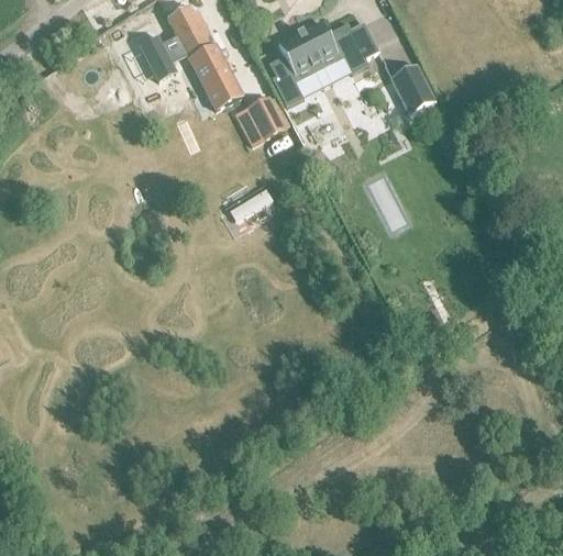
[(161,37),(144,46),(151,57),(162,80),(177,71),(174,66),(188,58),(217,109),(241,96),(232,77),(200,19),(197,21),(188,6),(166,17),(177,37),(164,45),(161,37)]
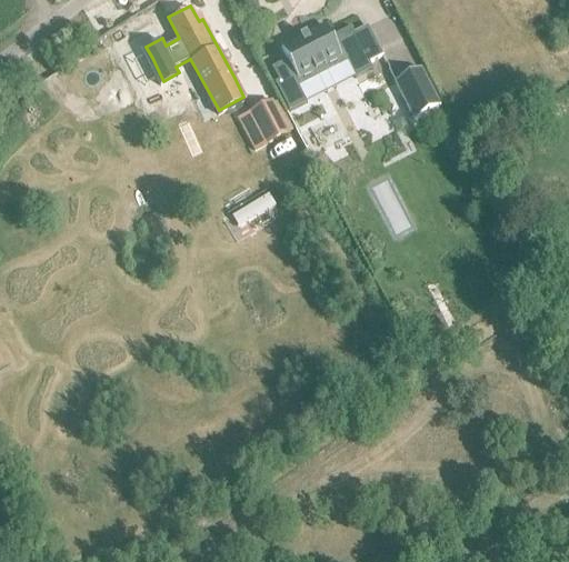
[(289,59),(270,69),(291,109),(308,100),(299,83),(347,58),(356,73),(372,64),(370,60),(383,53),(367,22),(352,29),(350,23),(331,33),(326,23),(282,47),(289,59)]
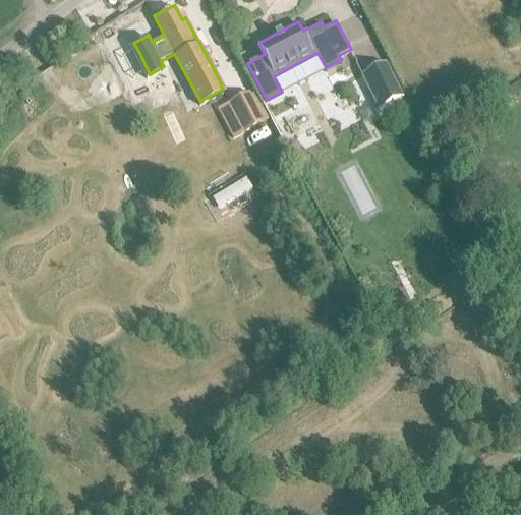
[(385,59),(361,71),(380,105),(402,93),(385,59)]
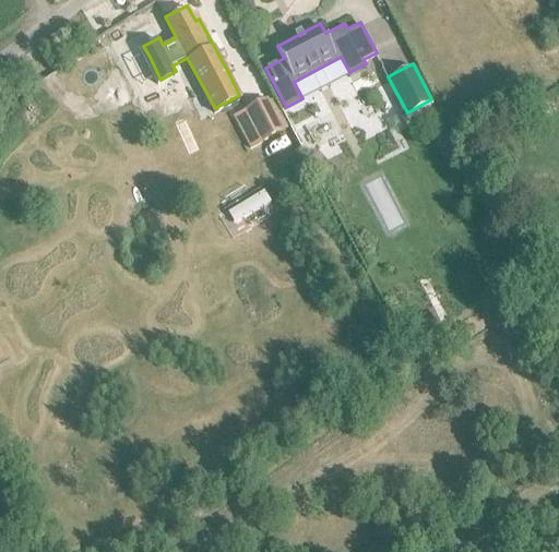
[(233,112),(250,145),(284,127),(268,94),(233,112)]
